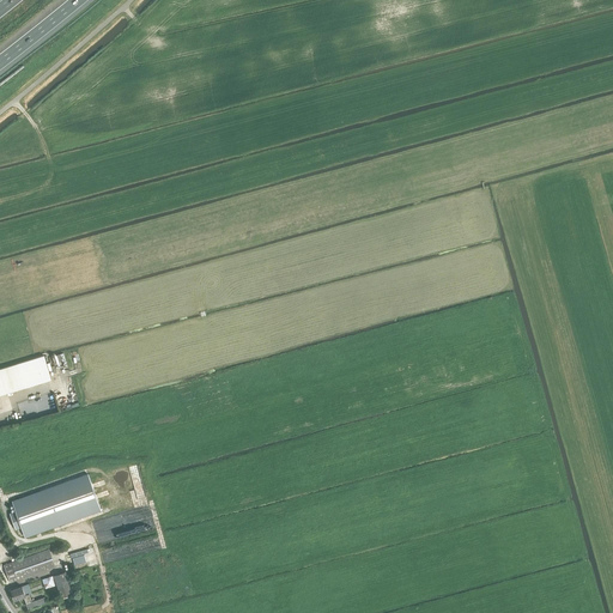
[(0,368),(0,393),(50,377),(43,354),(0,368)]
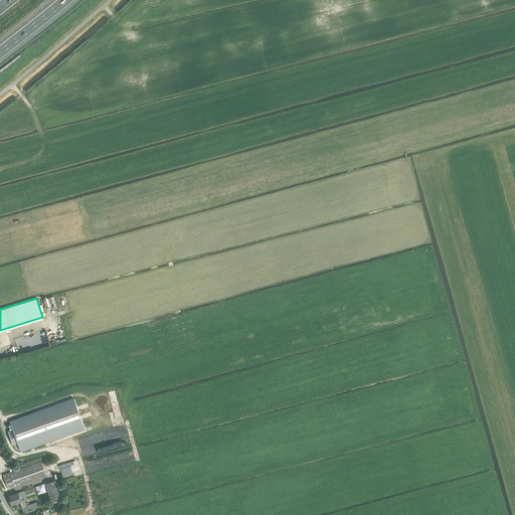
[(44,443),(84,428),(74,402),(73,398),(60,402),(34,412),(34,413),(11,421),(14,430),(9,431),(13,444),(19,442),(21,450),(44,442),(44,443)]
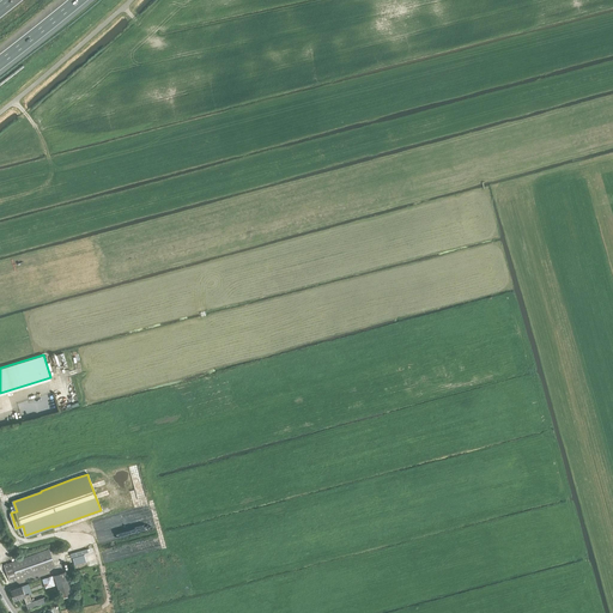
[(18,580),(55,566),(49,548),(4,564),(11,582),(18,580)]
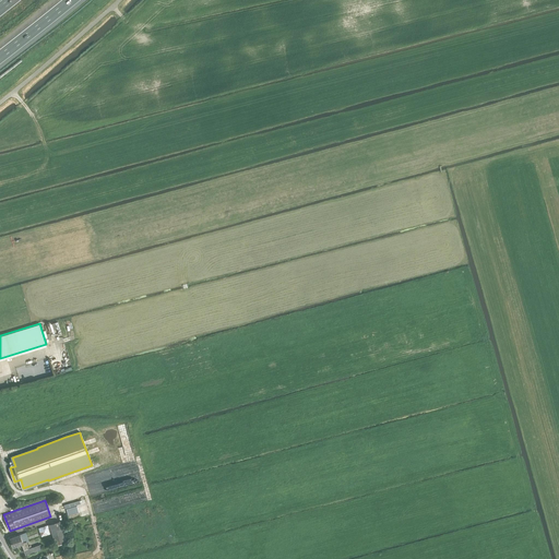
[(167,513),(159,502),(154,507),(162,516),(167,513)]
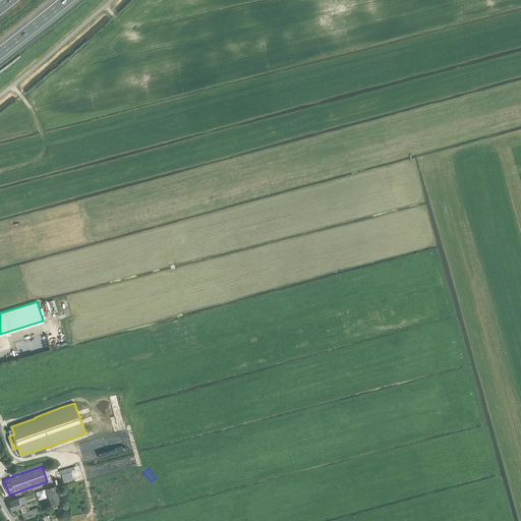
[(145,480),(136,472),(132,475),(139,484),(145,480)]
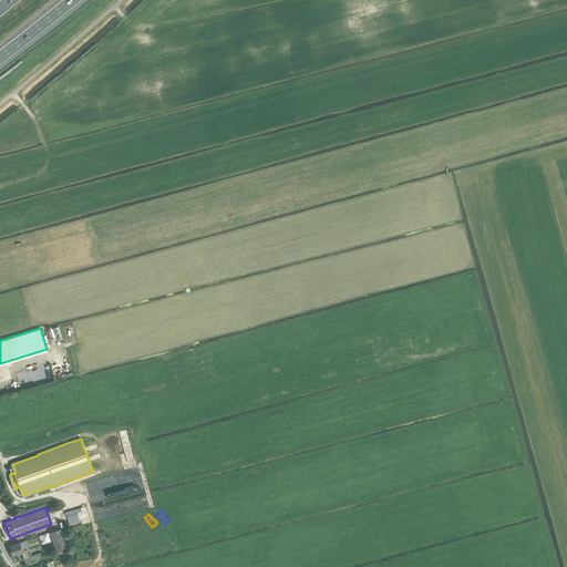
[(144,527),(135,517),(131,521),(138,531),(144,527)]
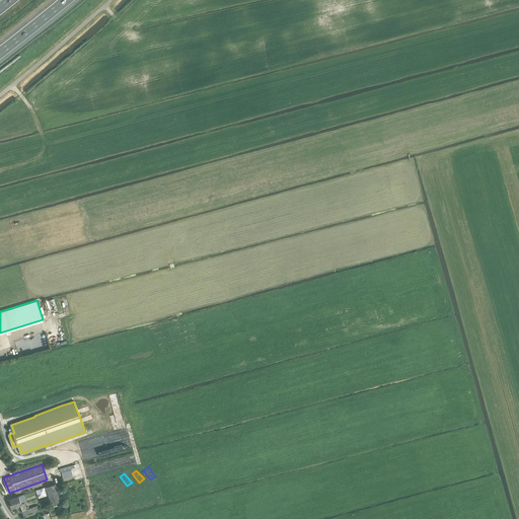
[(120,486),(113,476),(107,480),(116,490),(120,486)]
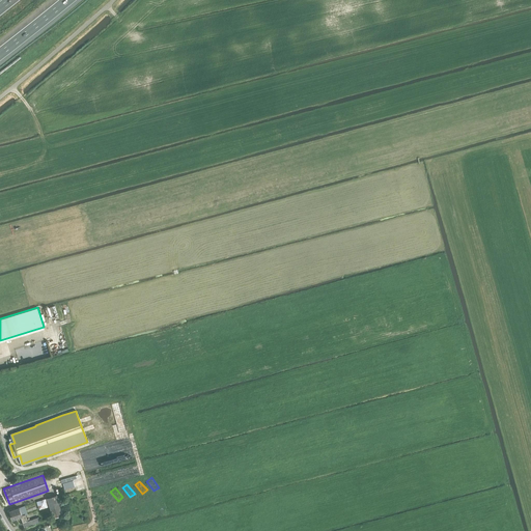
[(63,514),(57,495),(47,498),(53,518),(63,514)]
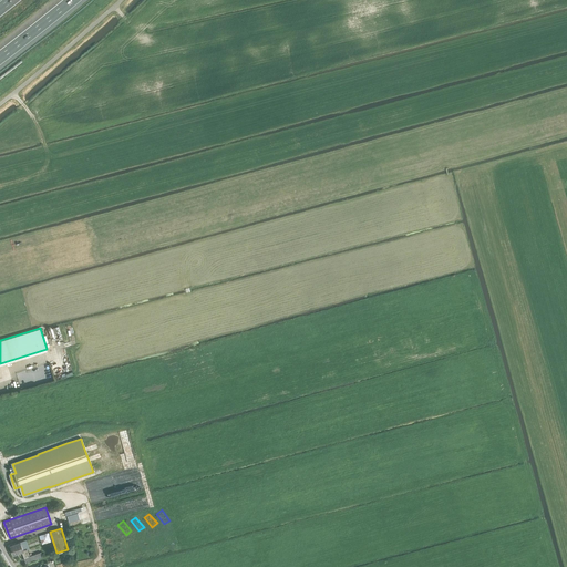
[(21,542),(10,546),(13,555),(22,552),(26,564),(43,557),(41,552),(30,556),(28,549),(24,550),(21,542)]
